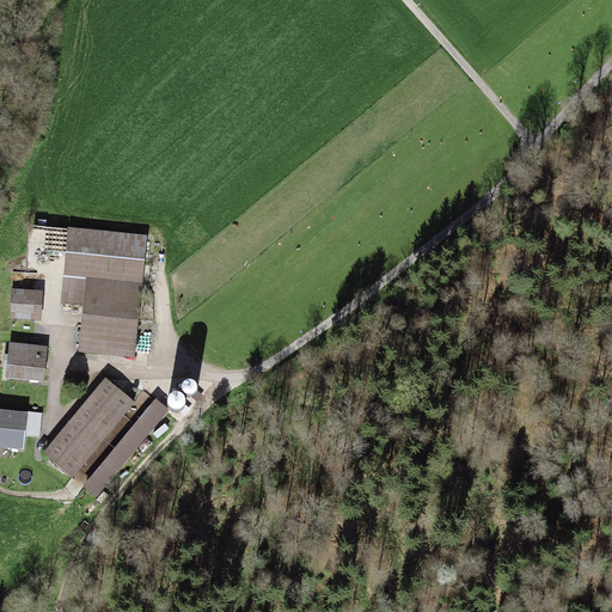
[(135,360),(147,237),(68,228),(61,306),(84,308),(79,354),(135,360)]
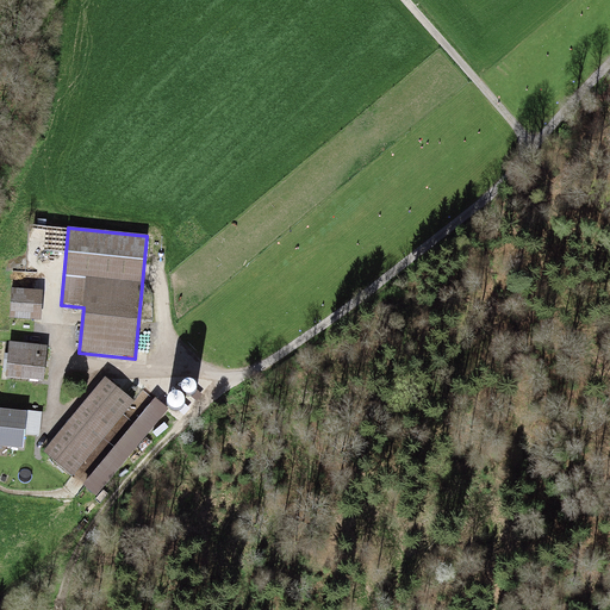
[(12,290),(10,319),(41,322),(43,292),(12,290)]
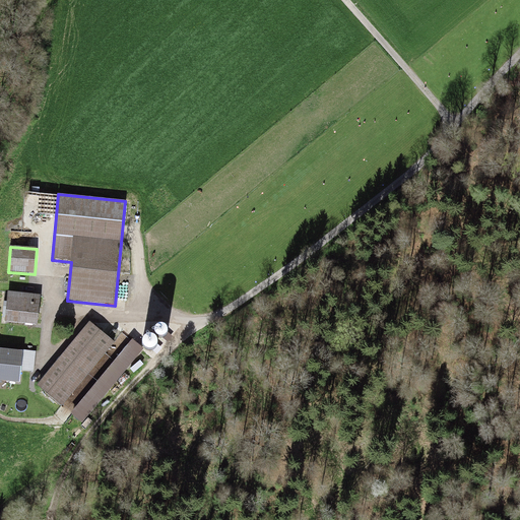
[(25,283),(27,278),(21,275),(19,281),(25,283)]
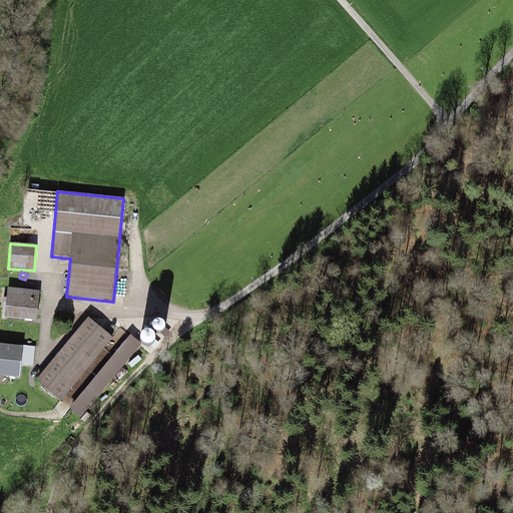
[(2,319),(37,322),(40,292),(8,289),(7,299),(4,299),(2,319)]
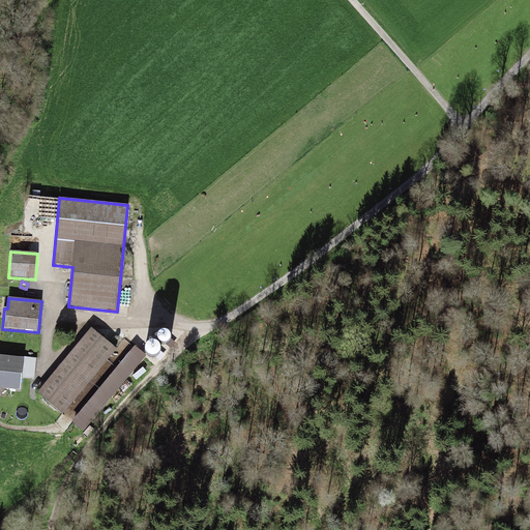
[(118,351),(92,329),(37,394),(63,416),(118,351)]
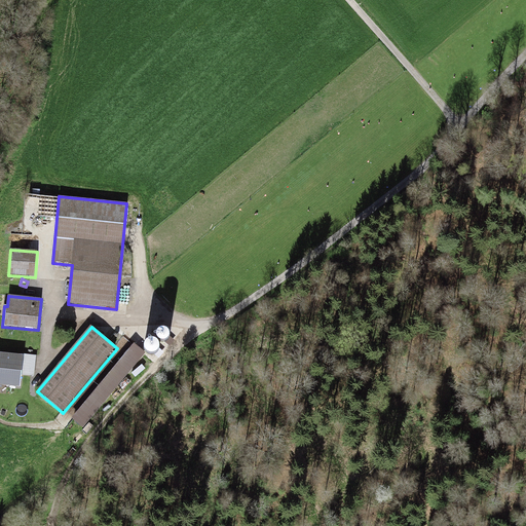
[(146,354),(134,344),(72,420),(83,429),(146,354)]
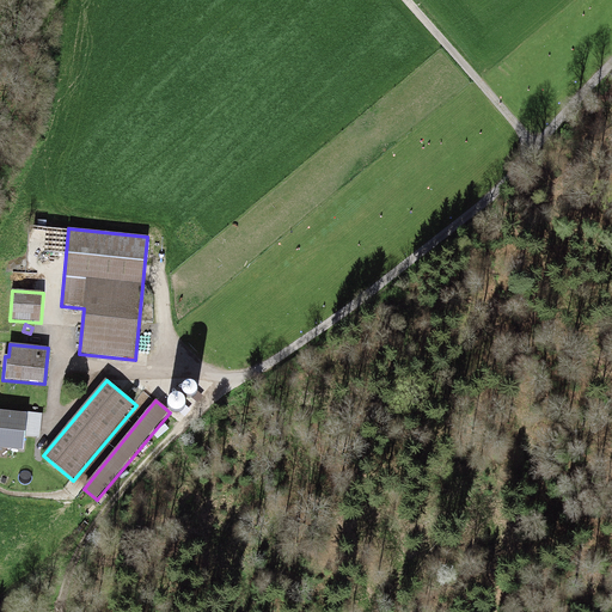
[(41,439),(43,414),(24,412),(24,415),(0,412),(0,450),(24,453),(25,438),(41,439)]
